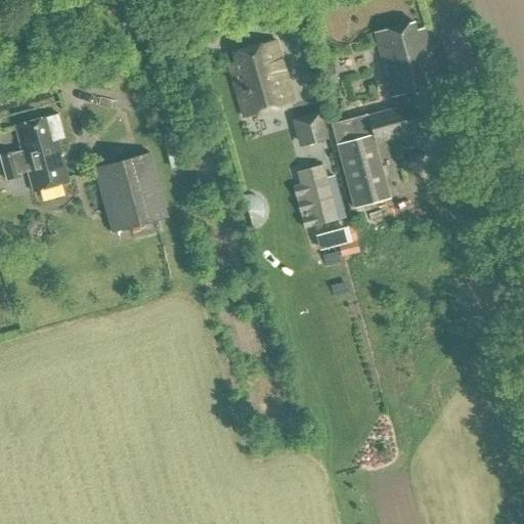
[(393,98),(410,94),(440,86),(425,31),(417,33),(415,24),(376,34),(393,98)]
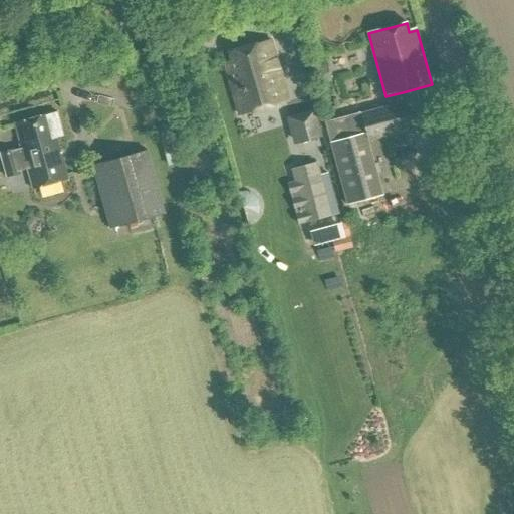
[(289,101),(272,42),(230,54),(233,63),(226,64),(240,115),(289,101)]
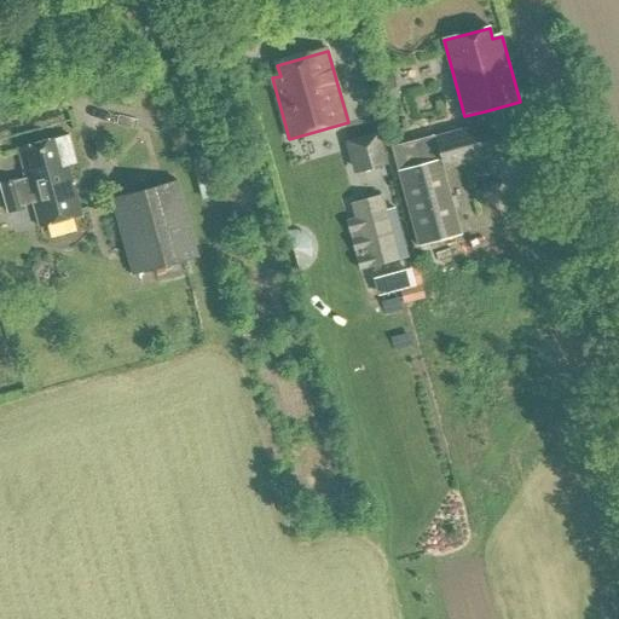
[(380,105),(400,99),(393,77),(372,84),(380,105)]
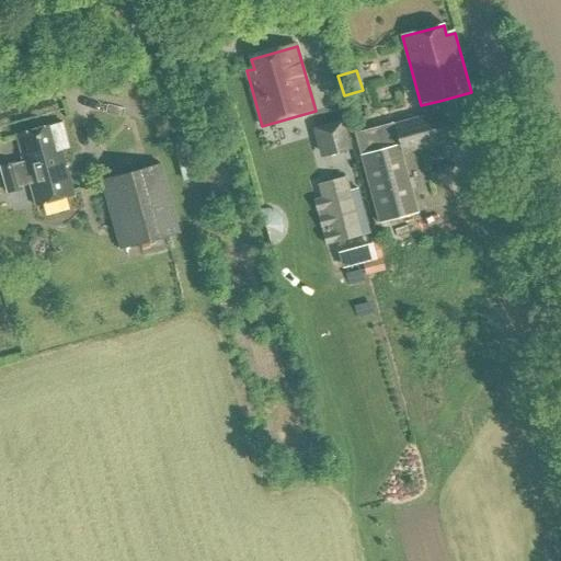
[(446,111),(443,113),(396,125),(396,127),(356,138),(379,224),(419,213),(403,155),(455,141),(446,111)]
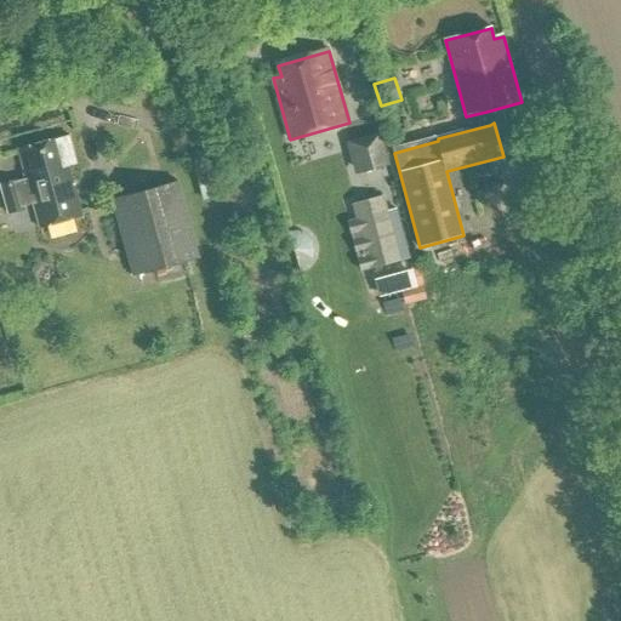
[(346,142),(354,175),(389,165),(381,134),(346,142)]
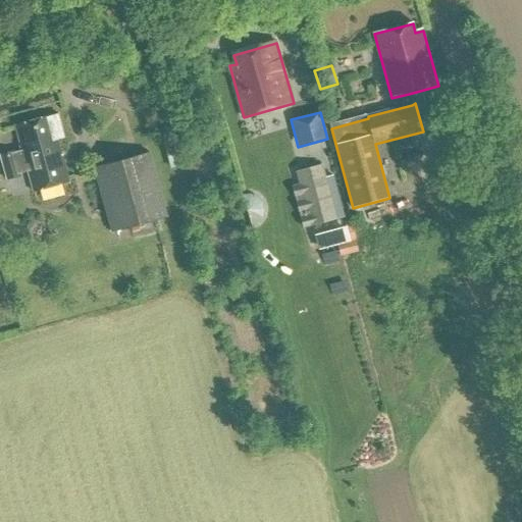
[(63,140),(56,115),(44,118),(13,126),(31,193),(67,184),(55,142),(63,140)]
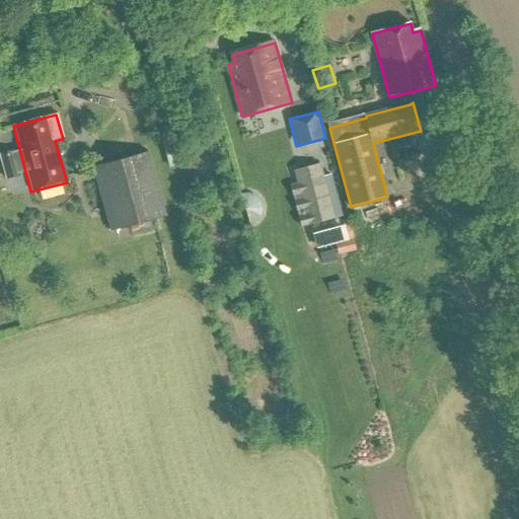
[(112,231),(166,216),(148,151),(93,166),(112,231)]
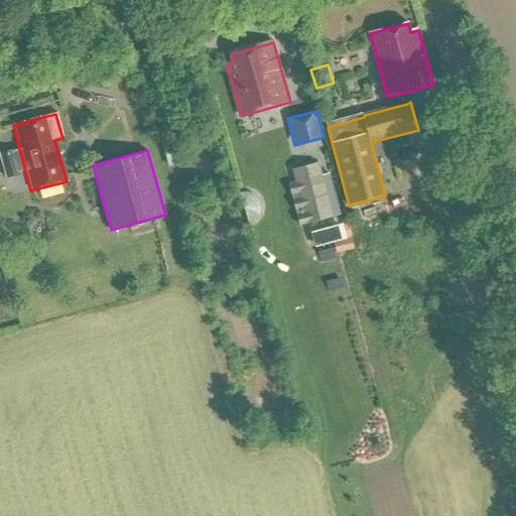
[(288,183),(298,224),(339,215),(329,173),(320,174),(317,165),(293,171),(295,181),(288,183)]
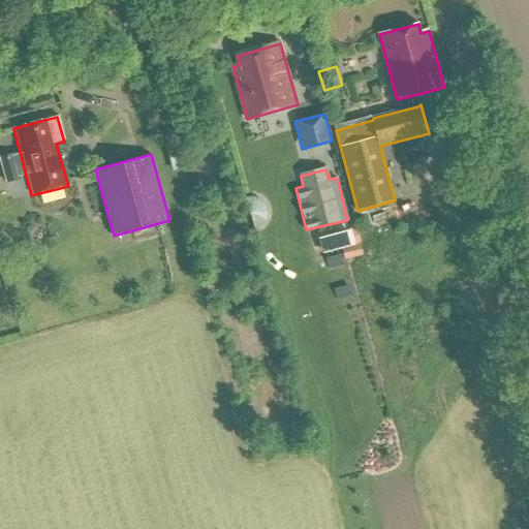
[(361,244),(340,248),(343,260),(363,255),(361,244)]
